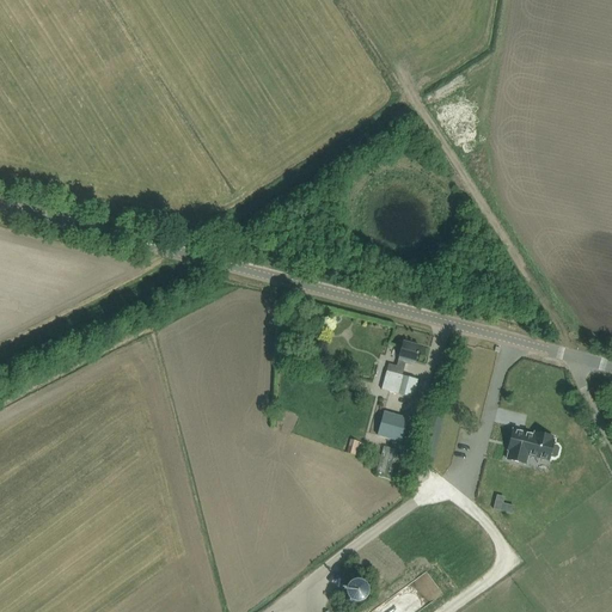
[(389,365),(381,390),(412,398),(418,380),(402,375),(405,363),(414,366),(415,362),(420,347),(403,342),(397,366),(389,365)]
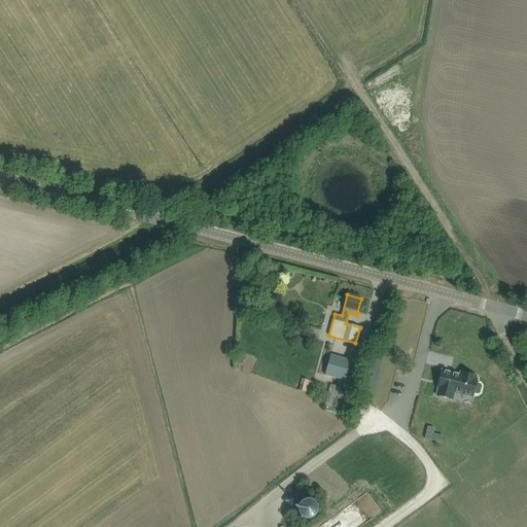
[(330,356),(325,375),(345,380),(350,360),(330,355),(330,356)]
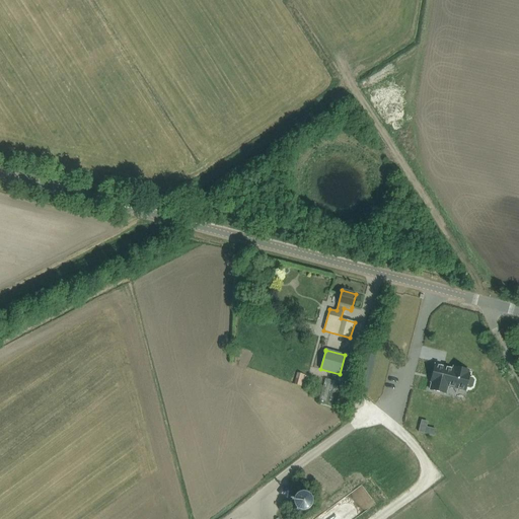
[(431,383),(429,391),(446,395),(448,387),(465,391),(466,388),(470,389),(472,387),(474,380),(473,378),(469,377),(470,373),(468,373),(469,370),(453,367),(452,369),(434,365),(430,383),(431,383)]
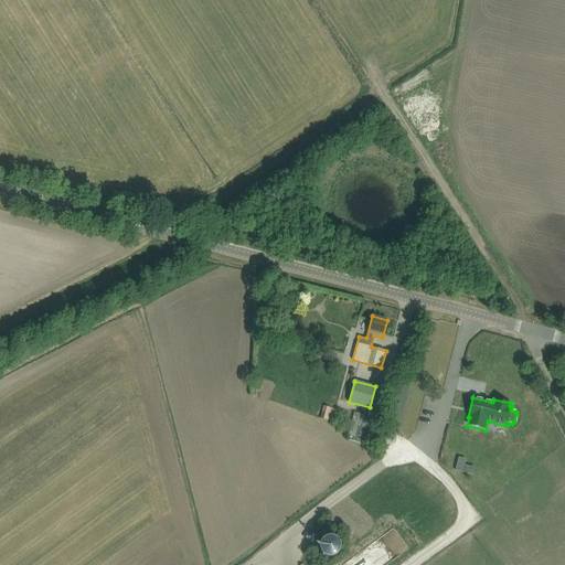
[(332,407),(329,420),(339,423),(342,409),(332,407)]
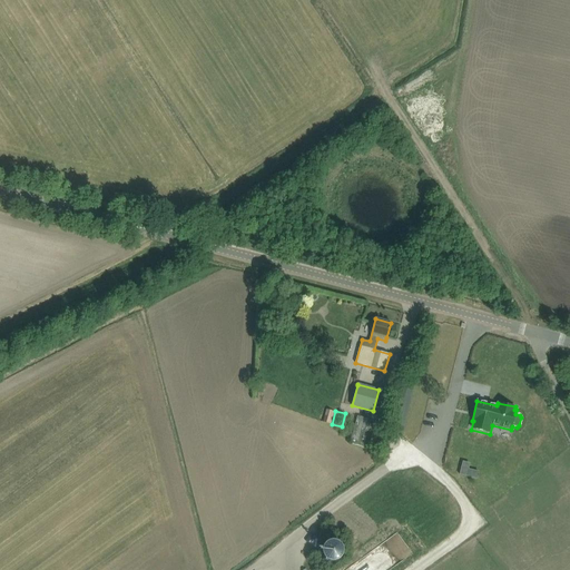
[(356,551),(340,559),(344,569),(363,569),(365,569),(356,551)]
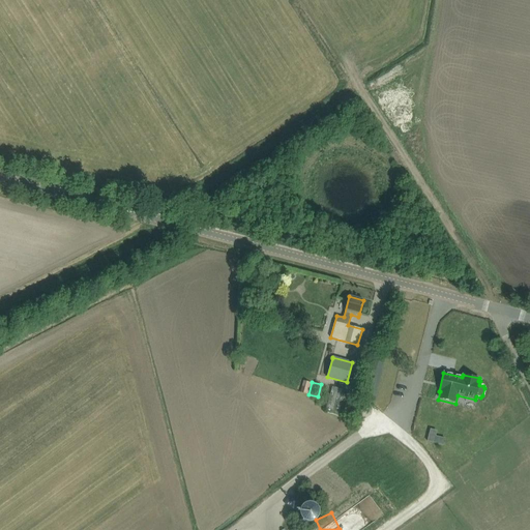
All buildings are outlined.
